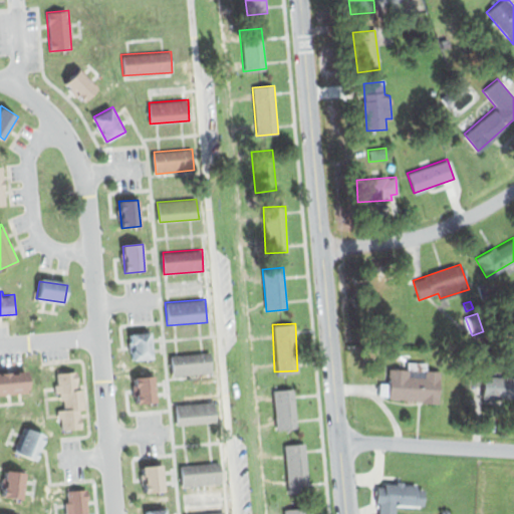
[(130,334),(152,332),(154,358),(131,360),(130,334)]
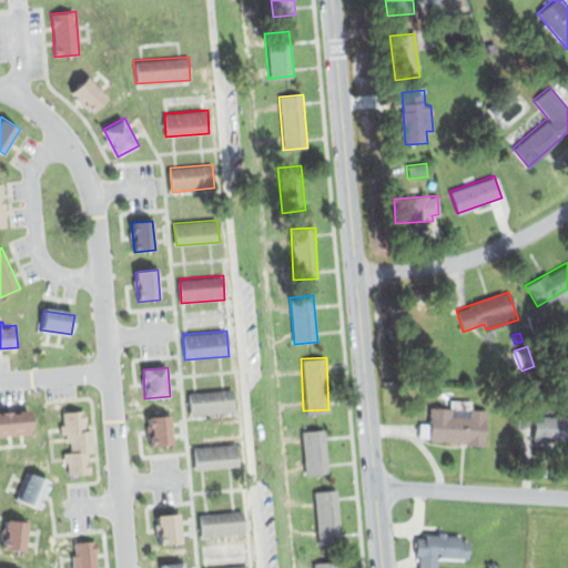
[(188,394),(190,414),(234,409),(232,389),(188,394)]
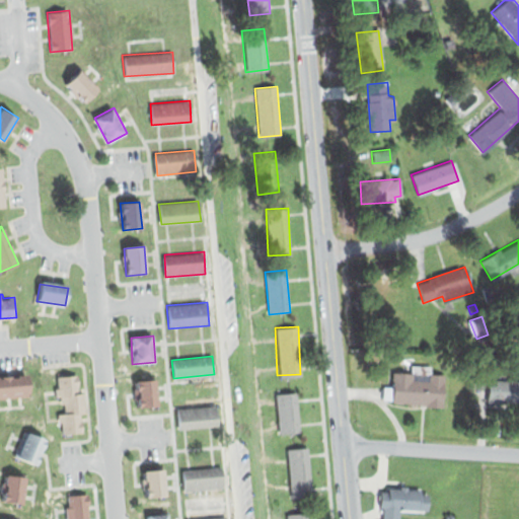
[(393,372),(392,386),(383,386),(381,400),(427,403),(426,408),(444,409),(445,371),(435,371),(433,364),(413,362),(412,372),(393,372)]
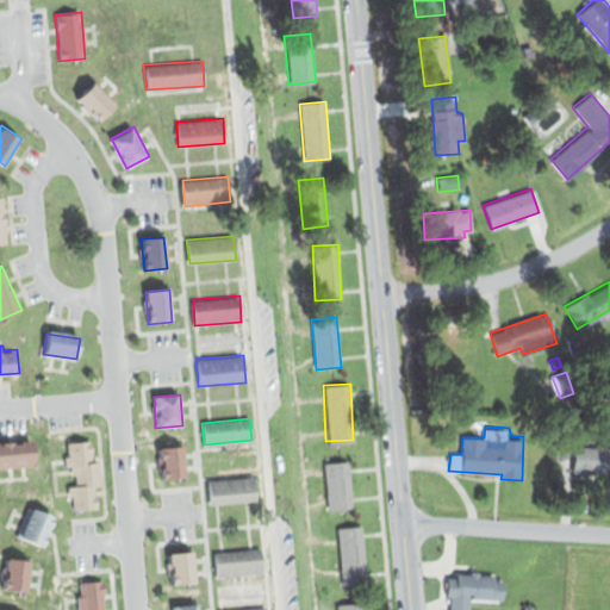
[(67,439),(87,437),(91,461),(97,460),(100,486),(93,487),(95,508),(72,509),(69,486),(74,485),(74,474),(69,474),(69,466),(63,466),(63,456),(69,456),(67,439)]
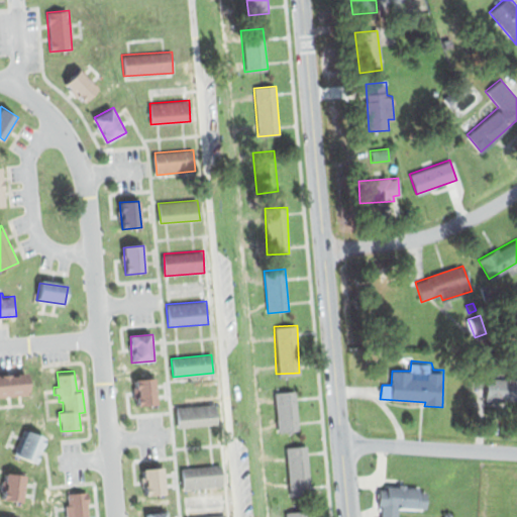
[(0,375),(0,397),(29,394),(27,373),(0,375)]
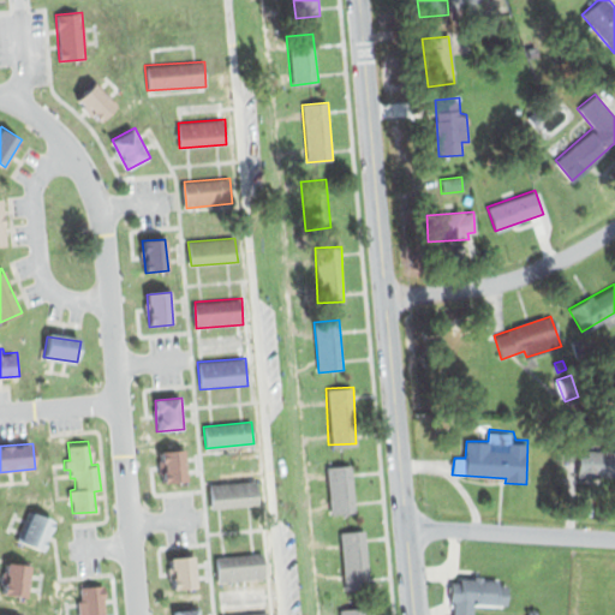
[(160,452),(186,451),(189,481),(162,483),(160,452)]
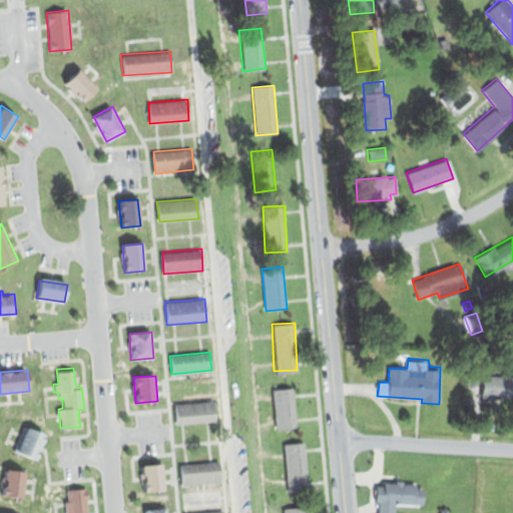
[(512,376),(482,376),(481,396),(512,396),(512,376)]
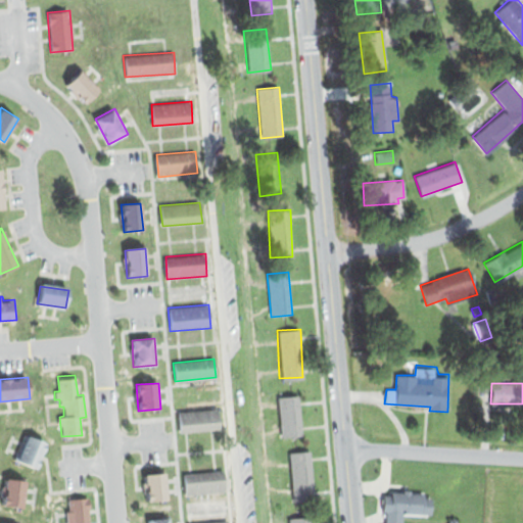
[(278,397),(300,395),(303,435),(281,437),(278,397)]
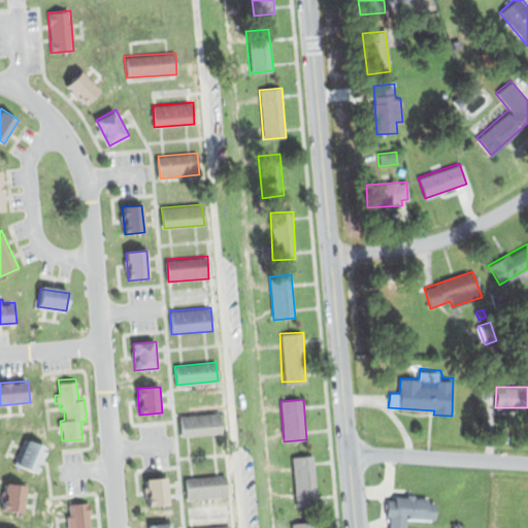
[(178,416),(179,437),(222,433),(220,413),(178,416)]
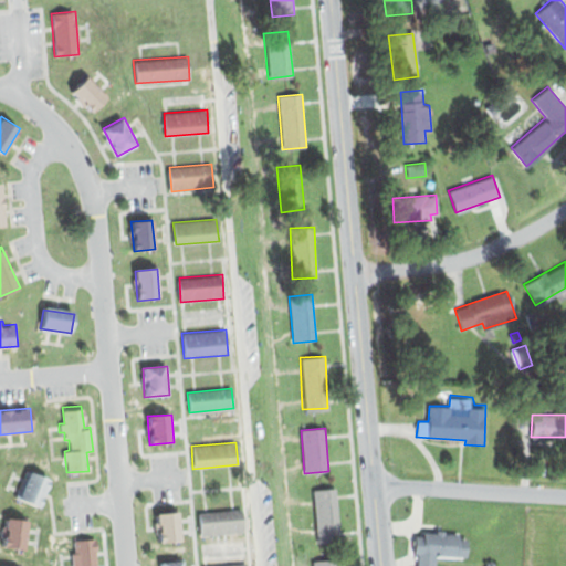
[(16,499),(28,471),(50,480),(38,507),(16,499)]
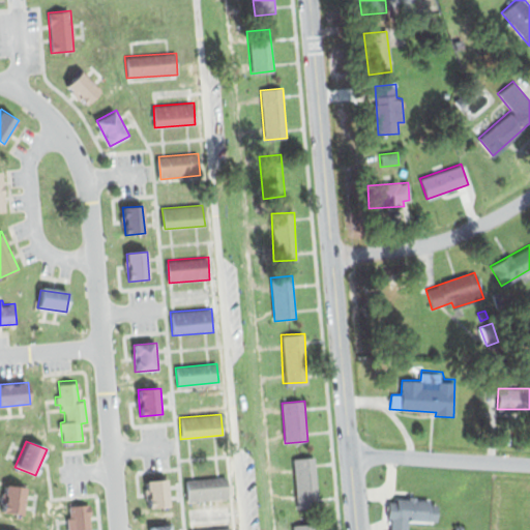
[(293,459),(315,457),(319,506),(297,508),(293,459)]
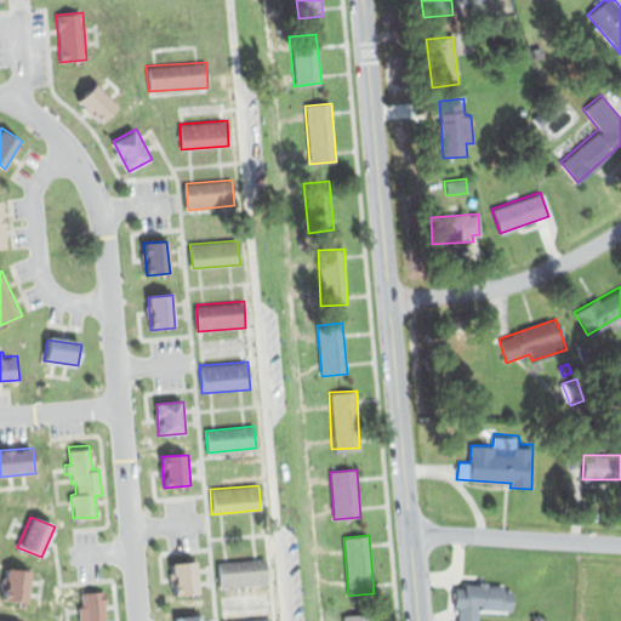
[(218,563),(220,588),(268,586),(267,559),(218,563)]
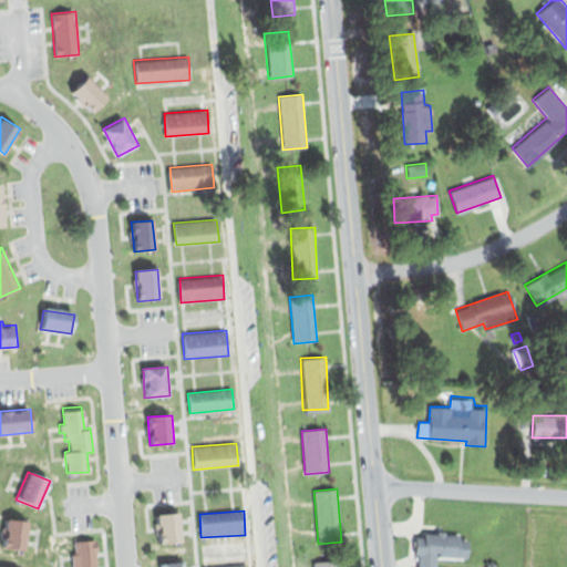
[(157,515),(179,513),(182,544),(160,545),(157,515)]
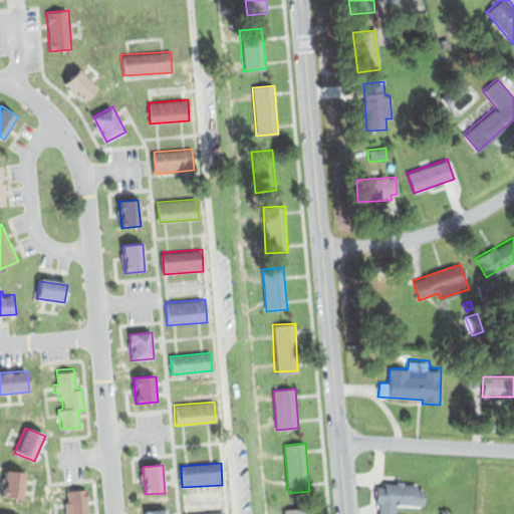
[(6,470),(26,473),(23,496),(2,493),(6,470)]
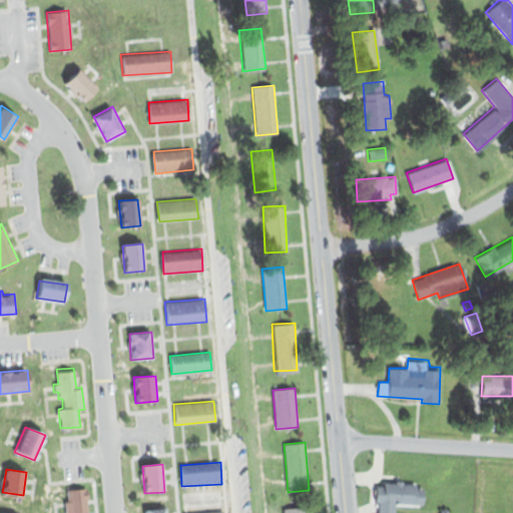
[(373,484),(372,502),(377,502),(377,512),(395,512),(395,504),(422,505),(423,486),(373,484)]
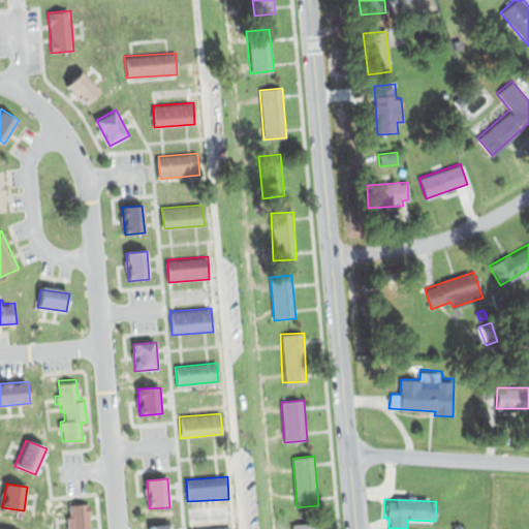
[(68,503),(87,502),(90,528),(66,528),(65,518),(70,517),(68,503)]
